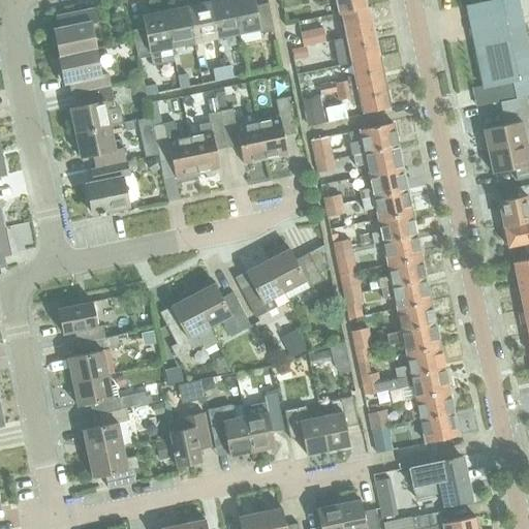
[(232,0),(218,0),(210,2),(217,37),(240,33),(232,0)]
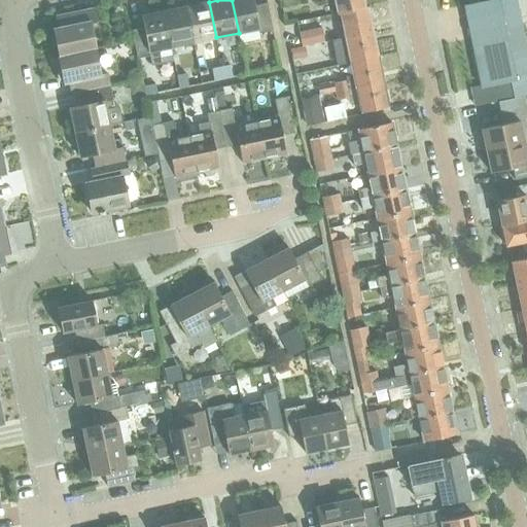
[(253,0),(232,0),(239,33),(258,29),(260,33),(273,30),(268,2),(254,5),(253,0)]
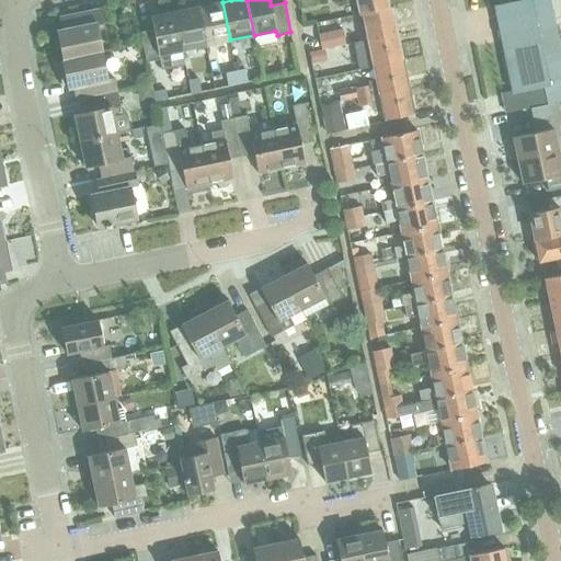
[(356,0),(359,13),(362,13),(388,8),(386,0),(356,0)]
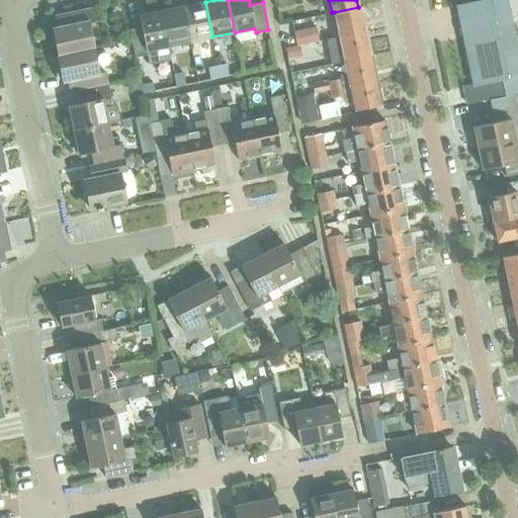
[(489,99),(517,94),(517,93),(517,56),(506,0),(483,0),(455,6),(472,86),(462,88),(466,104),(489,99)]
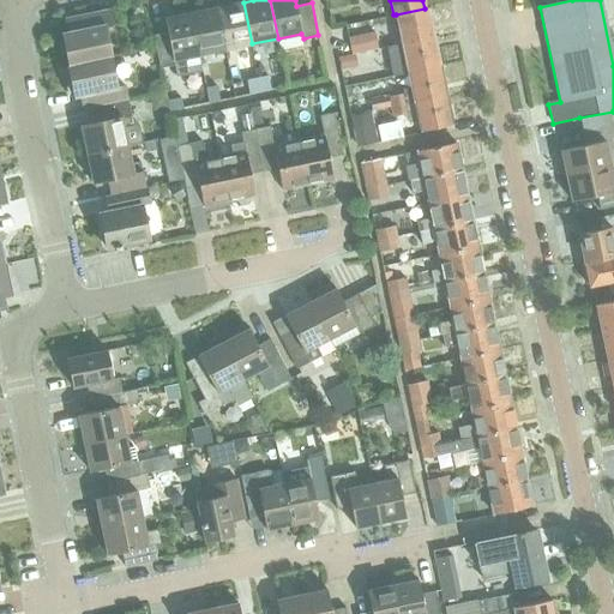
[(244,2),(217,7),(226,49),(252,43),(244,2)]
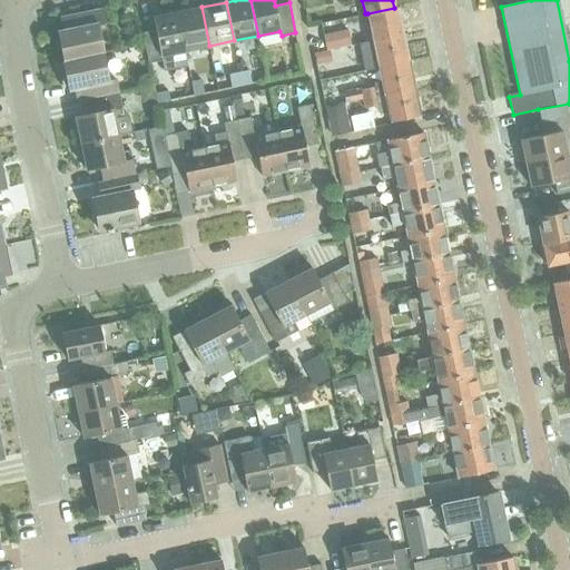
[(202,7),(177,12),(185,50),(209,46),(202,7)]
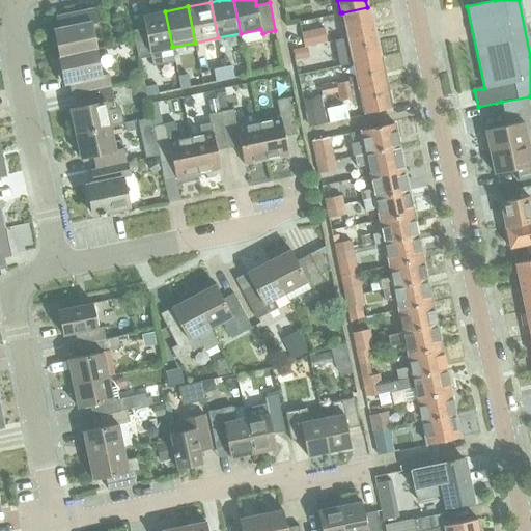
[(347,37),(374,32),(369,6),(367,7),(342,12),(347,37)]
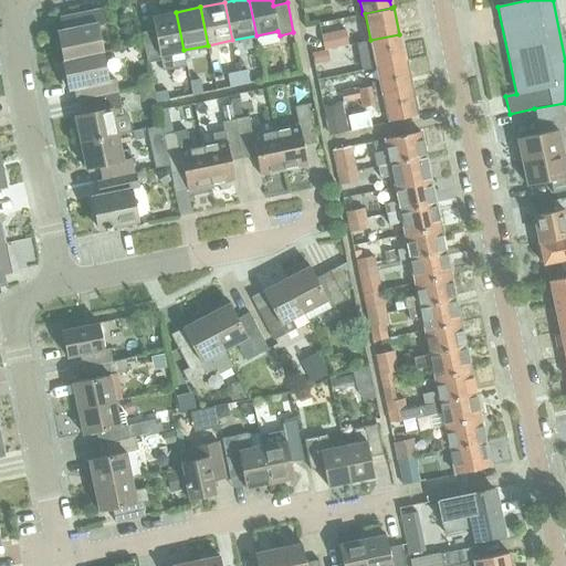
[(59,31),(64,59),(101,52),(103,52),(97,25),(103,24),(101,10),(62,18),(64,30),(59,31)]
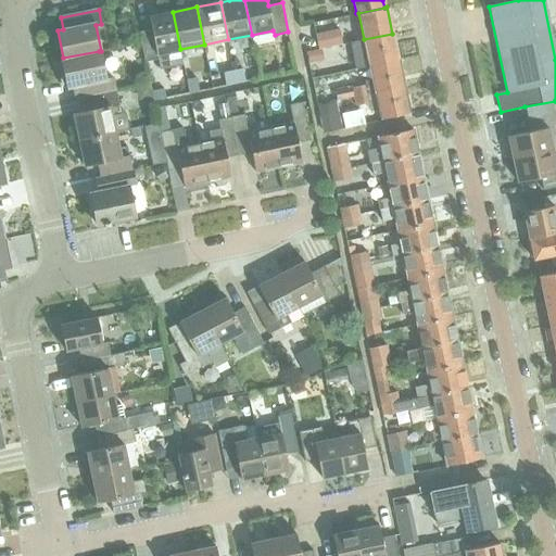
[(180,49),(173,12),(149,16),(152,28),(138,32),(144,61),(158,59),(158,53),(180,49)]
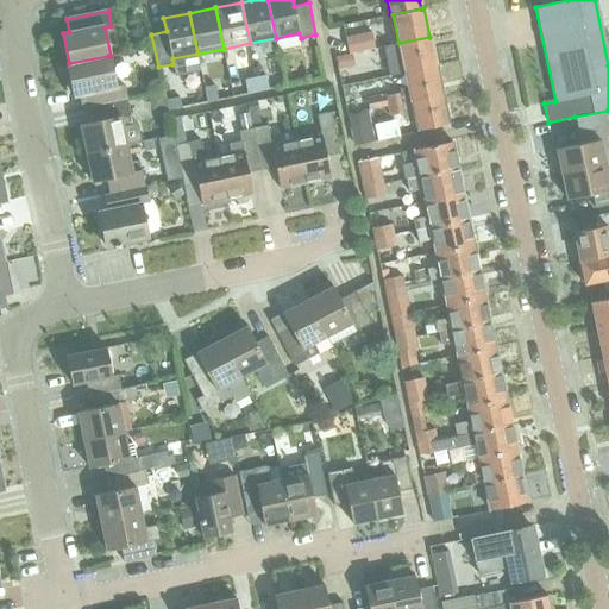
[(372,32),(345,37),(349,55),(375,49),(372,32)]
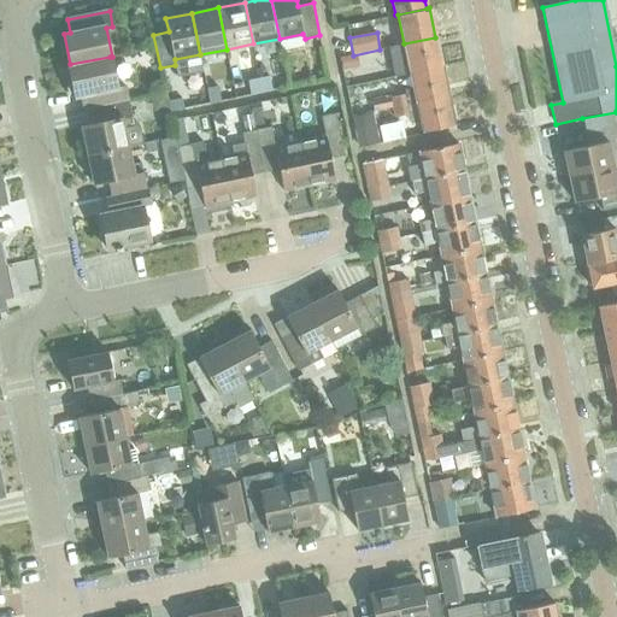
[(435,37),(404,43),(397,46),(388,47),(395,77),(411,74),(441,68),(435,37)]
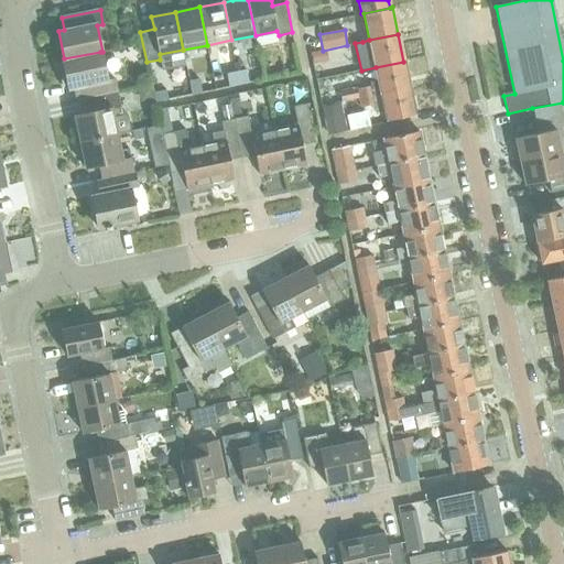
[(78,99),(84,98),(116,91),(114,76),(106,78),(100,52),(64,58),(63,60),(68,88),(75,87),(78,99)]
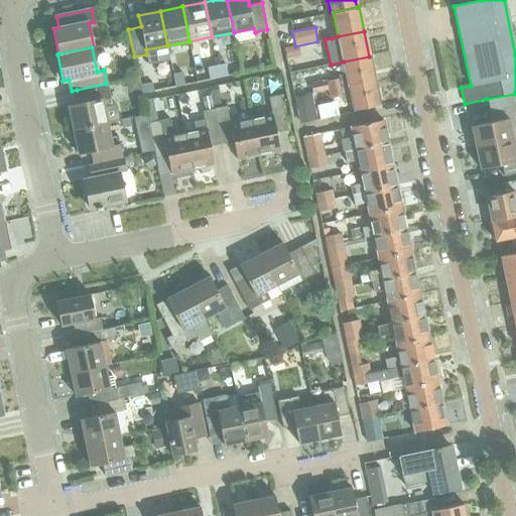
[(327,79),(310,82),(311,87),(313,94),(329,91),(375,80),(372,66),(369,56),(344,61),(345,66),(346,73),(339,74),(339,79),(328,81),(327,79)]
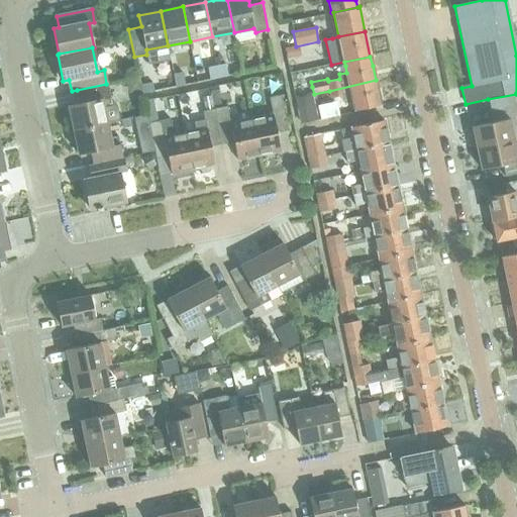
[(226,63),(217,65),(220,78),(229,76),(226,63)]
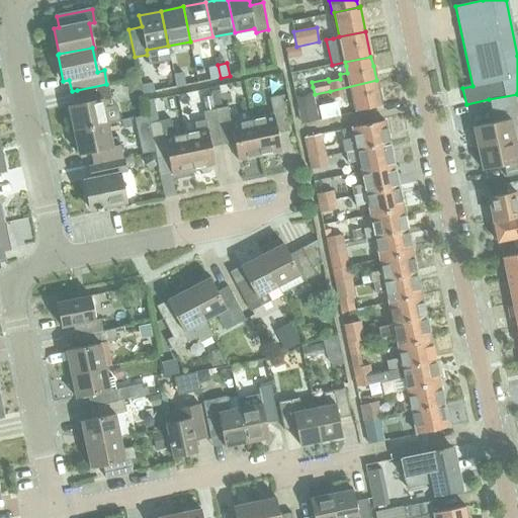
[(221,78),(218,65),(207,68),(210,81),(221,78)]
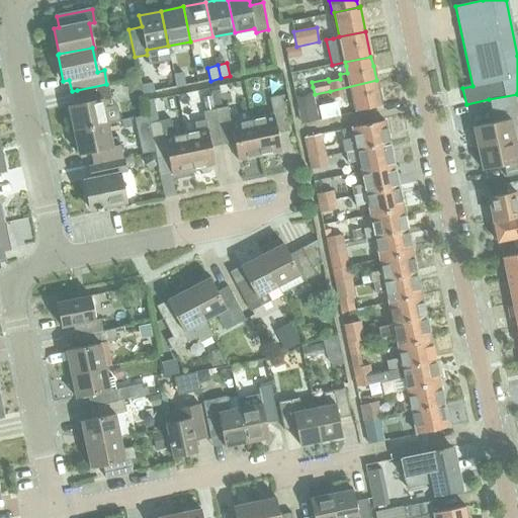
[(270,74),(274,89),(287,86),(283,71),(270,74)]
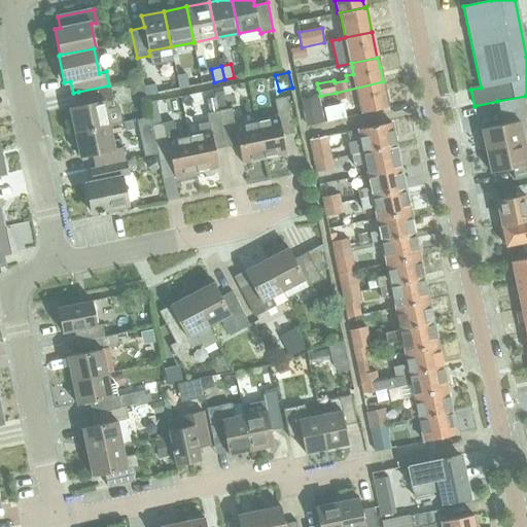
[(176,76),(178,90),(189,88),(186,74),(176,76)]
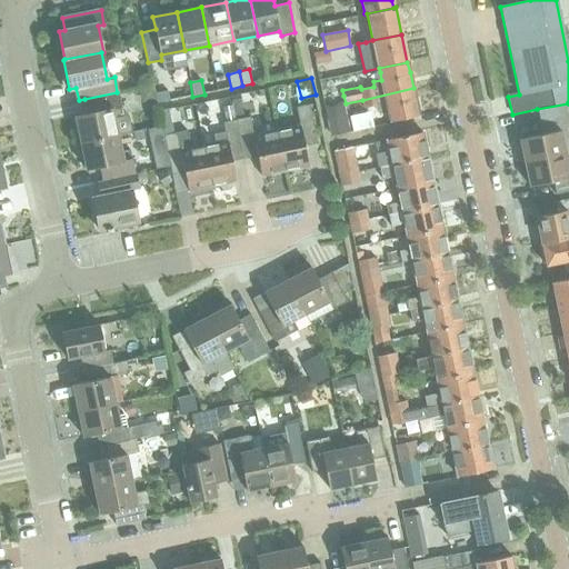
[(413,88),(362,100),(365,110),(377,107),(379,110),(387,108),(390,121),(419,115),(413,88)]
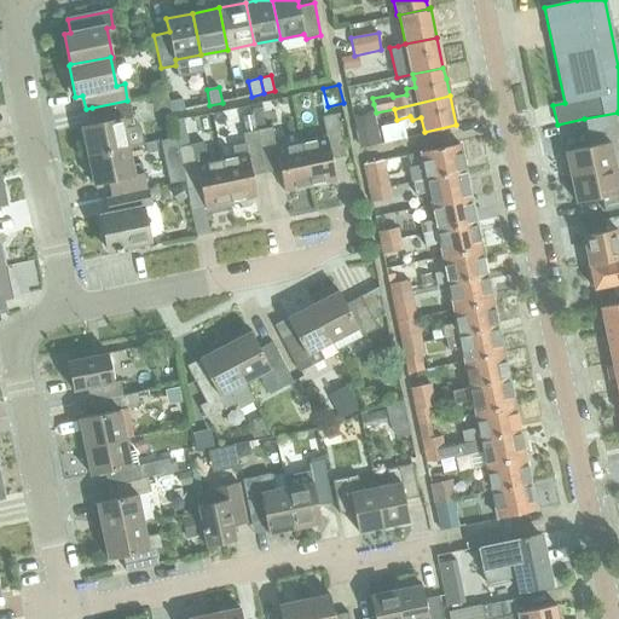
[(81,126),(87,156),(128,148),(125,128),(133,126),(127,100),(92,108),(94,123),(81,126)]
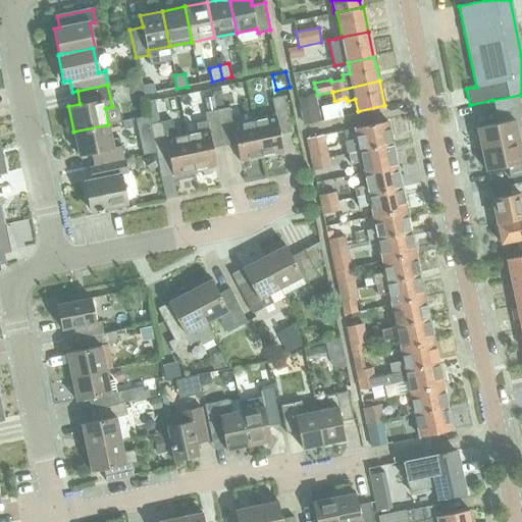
[(220,87),(214,88),(218,110),(224,109),(220,87)]
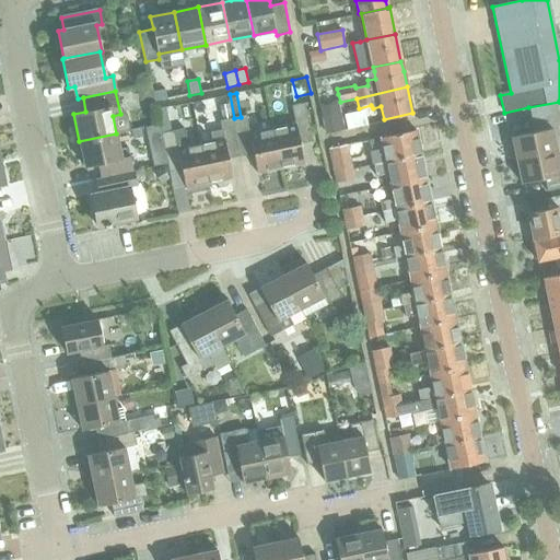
[(212,141),(201,143),(210,184),(233,178),(229,160),(242,156),(234,118),(230,94),(226,95),(232,119),(220,121),(221,130),(210,132),(212,141)]
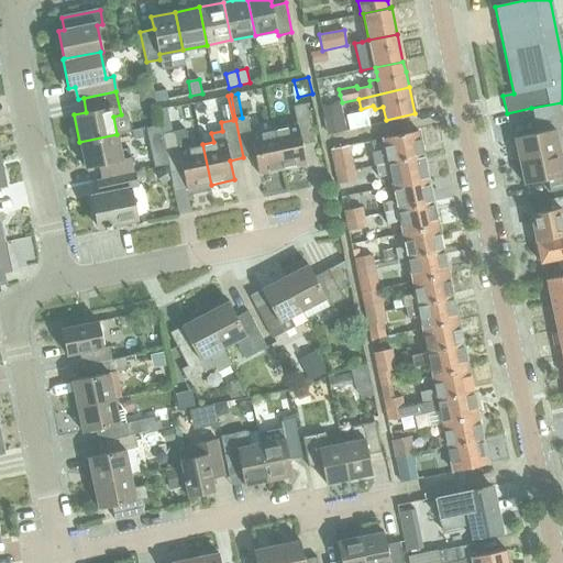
[(194,98),(169,103),(174,120),(198,116),(194,98)]
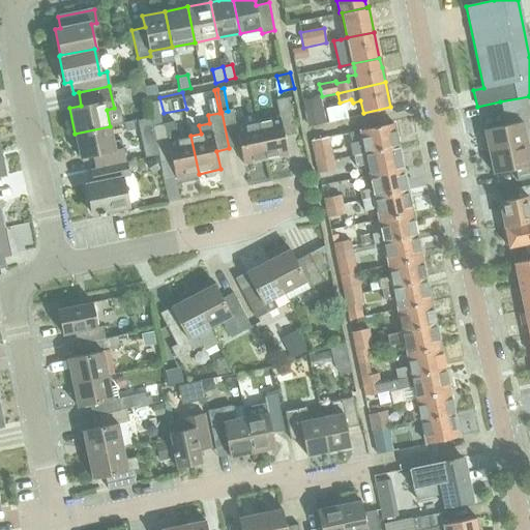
[(321,96),(302,100),(307,127),(326,123),(321,96)]
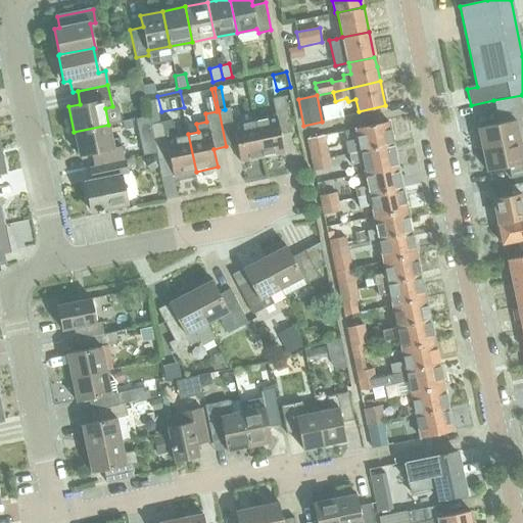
[(477,128),(482,149),(520,141),(517,131),(522,129),(522,100),(522,95),(493,100),(498,124),(477,128)]
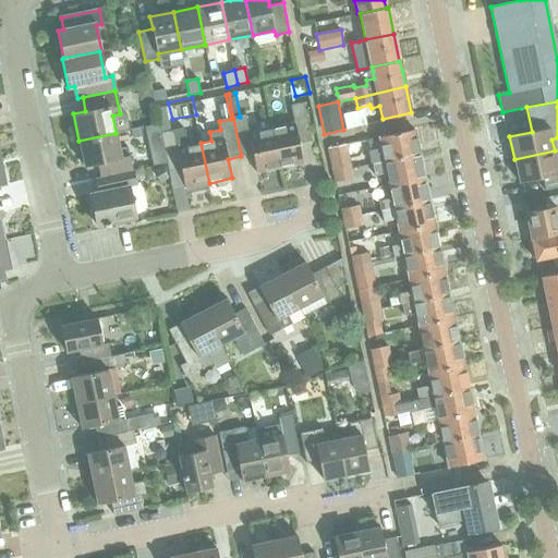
[(295,123),(273,128),(280,168),(303,164),(299,144),(312,142),(304,104),(292,106),(295,123)]
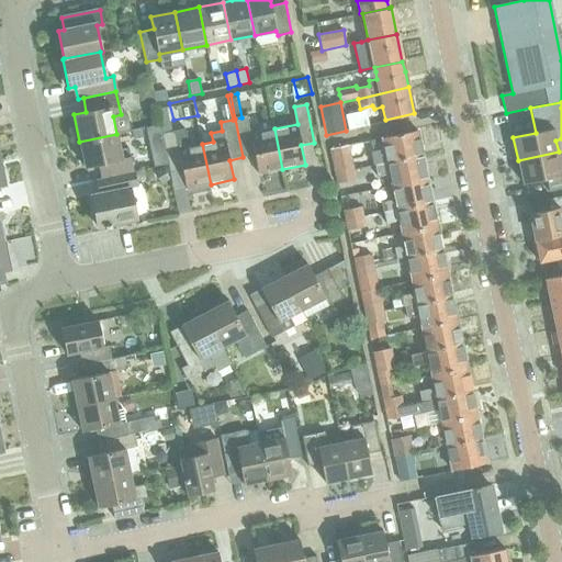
[(211,184),(202,144),(189,147),(184,130),(172,132),(167,109),(156,111),(169,172),(182,170),(187,189),(211,184)]
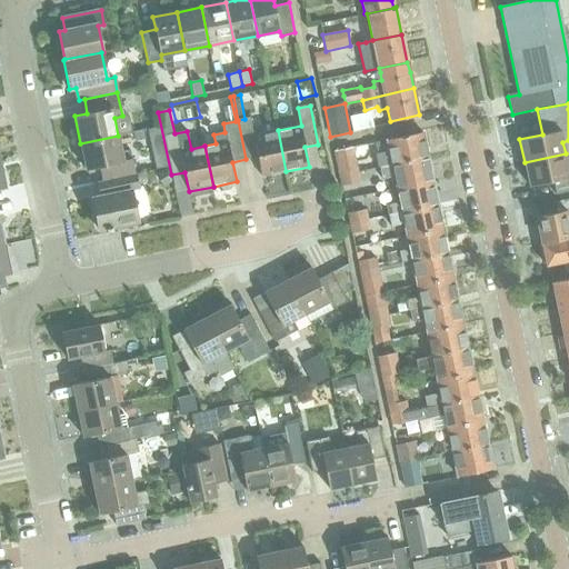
[(245,119),(238,120),(246,159),(257,157),(261,177),(286,171),(278,130),(253,136),(250,118),(245,119)]
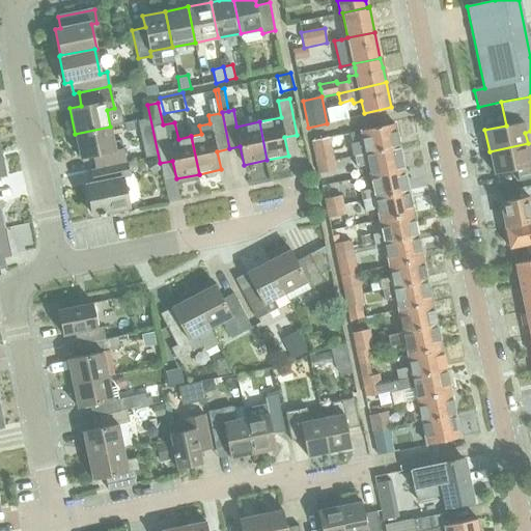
[(354,155),(397,145),(393,122),(360,130),(362,141),(351,143),(354,155)]
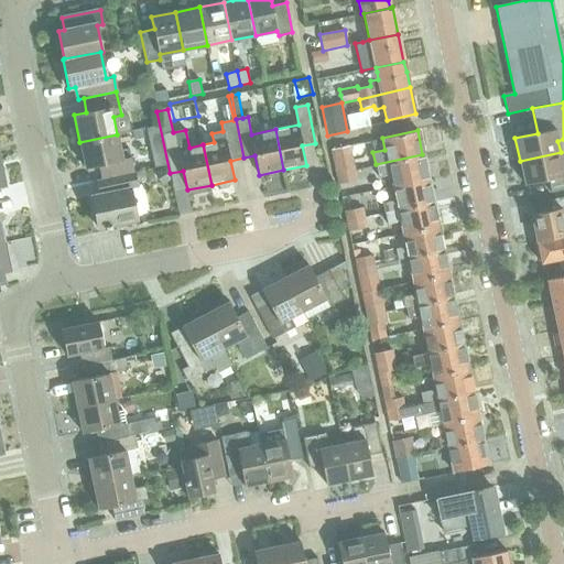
[(133,174),(133,173),(129,148),(120,150),(117,134),(79,142),(85,166),(98,164),(101,181),(133,174)]
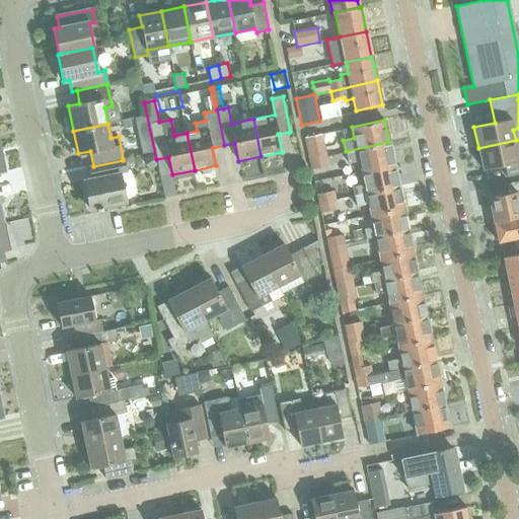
[(340,127),(326,130),(328,141),(343,138),(340,127)]
